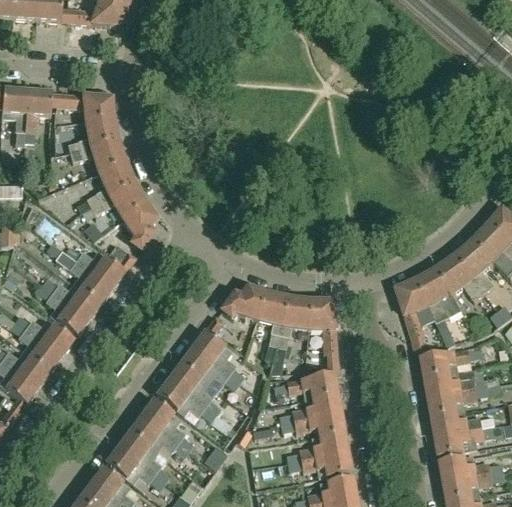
[(0,0),(0,18),(12,19),(13,0),(0,0)]
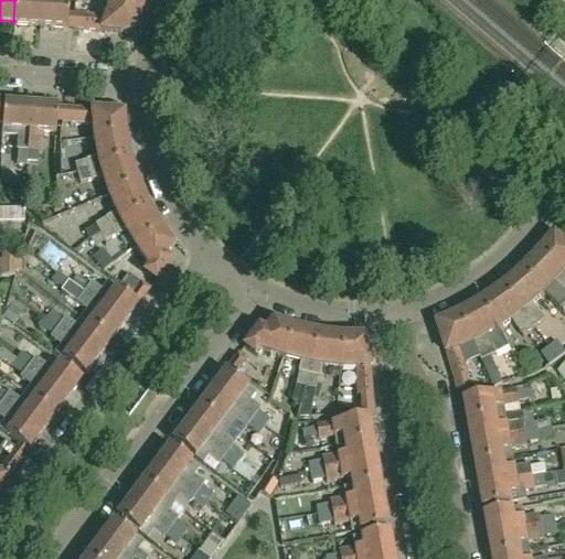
[(14,0),(13,21),(40,23),(42,0),(14,0)]
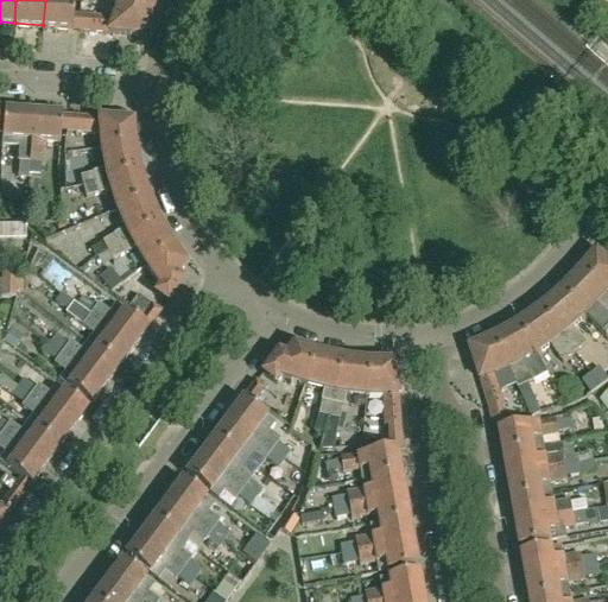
[(45,0),(43,25),(73,27),(74,13),(75,0),(45,0)]
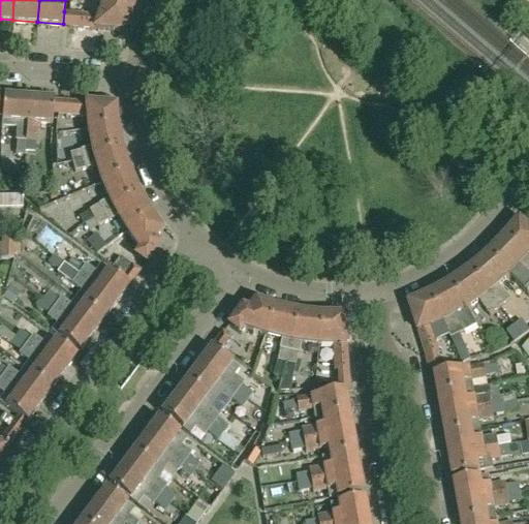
[(68,24),(124,28),(130,11),(131,7),(106,0),(102,0),(98,13),(64,11),(63,24),(68,24)]
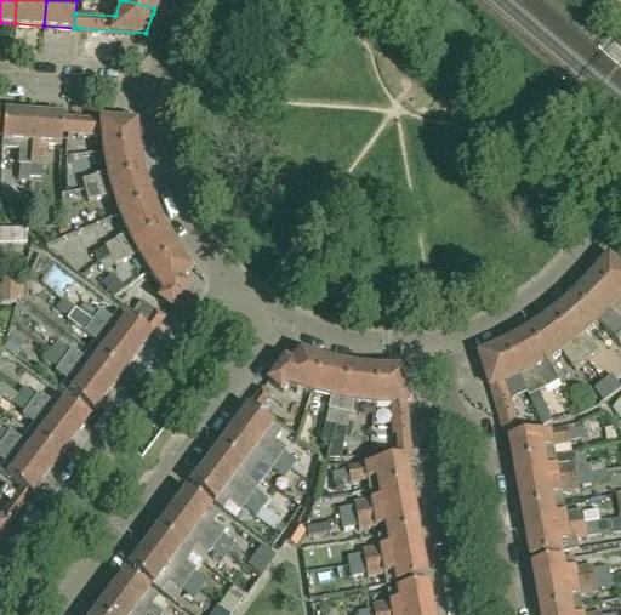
[(30,163),(32,141),(33,113),(4,110),(1,146),(20,146),(18,161),(20,161),(30,163)]
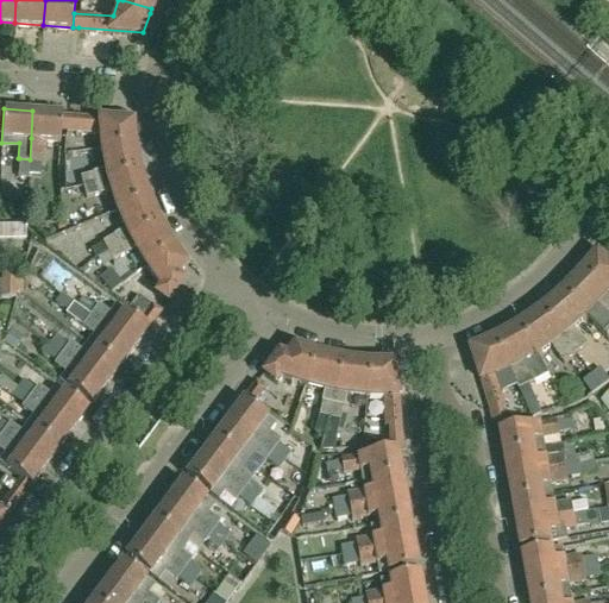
[(32,111),(31,138),(30,159),(42,161),(43,139),(60,140),(61,113),(32,111)]
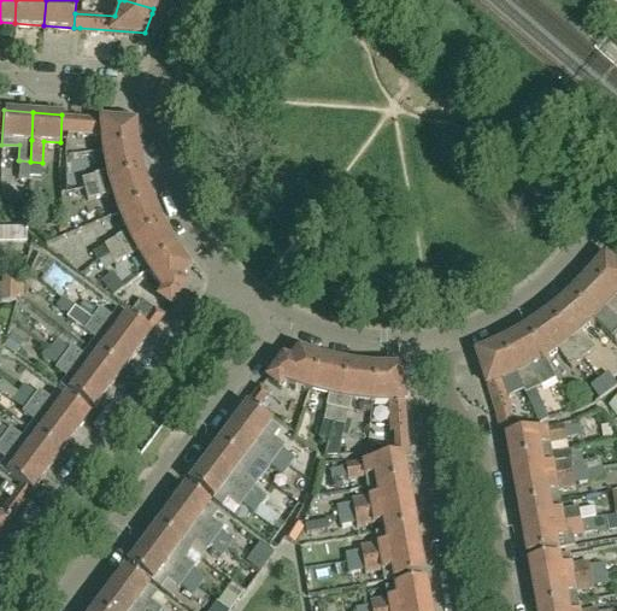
[(104,152),(137,147),(136,141),(135,119),(68,115),(66,131),(101,134),(103,147),(104,152)]
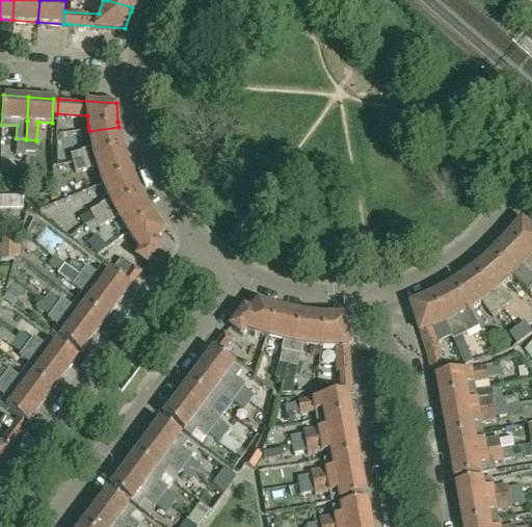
[(118,130),(118,127),(89,131),(91,145),(80,147),(80,148),(70,151),(72,159),(122,146),(118,130)]
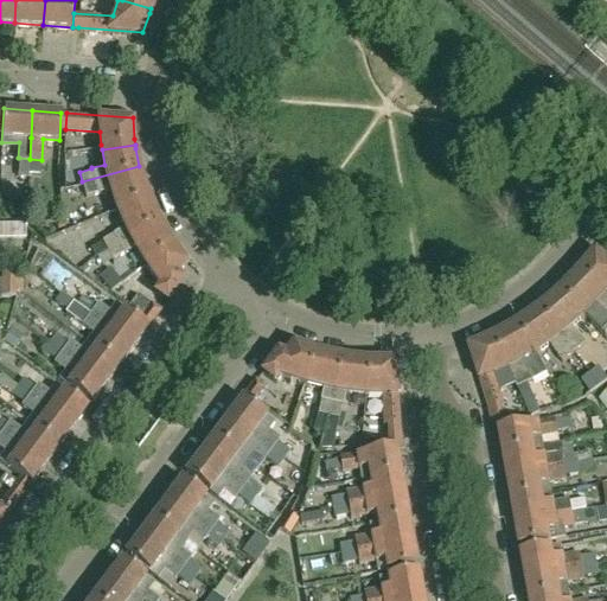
[(29,170),(30,159),(19,158),(18,172),(29,172),(29,170)]
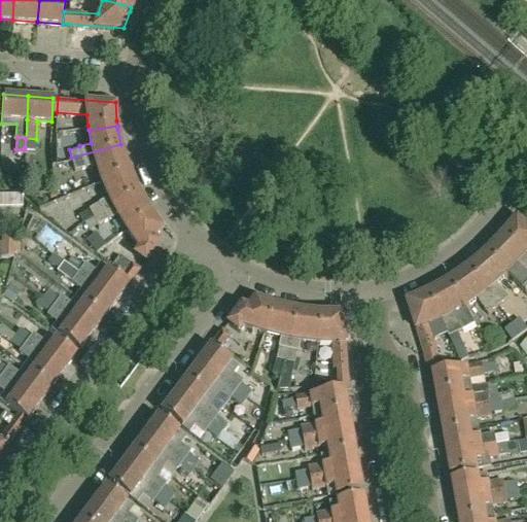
[(36,139),(26,138),(25,147),(36,148),(36,139)]
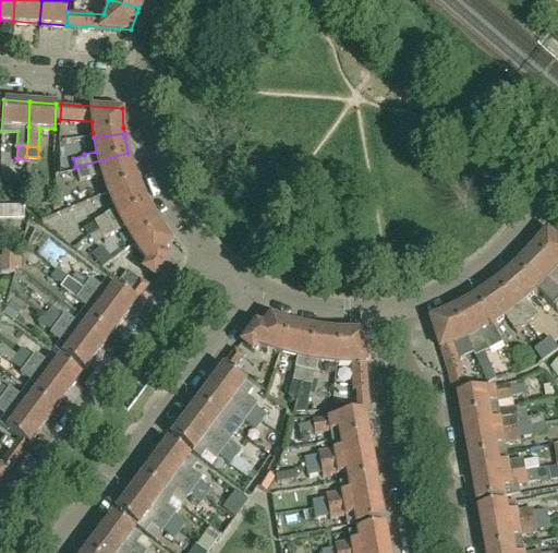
[(107,191),(136,179),(135,176),(133,169),(129,154),(128,153),(75,167),(77,177),(89,173),(91,175),(101,171),(106,189),(107,191)]
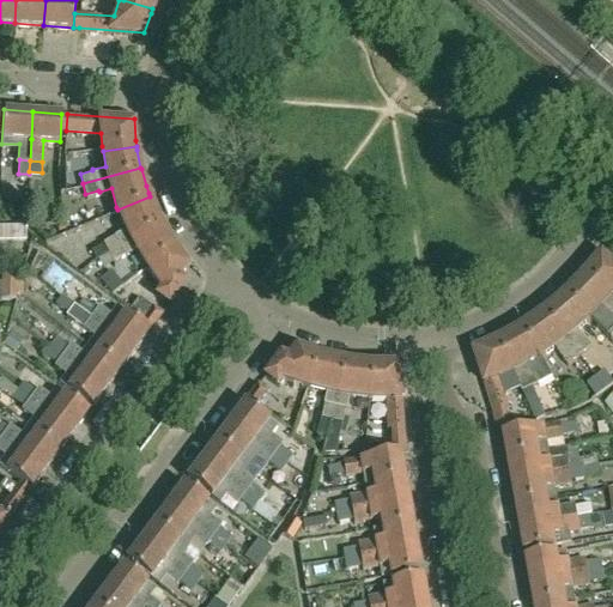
[(159,219),(150,196),(117,210),(125,226),(113,232),(114,232),(103,240),(107,247),(129,235),(159,220),(159,219)]
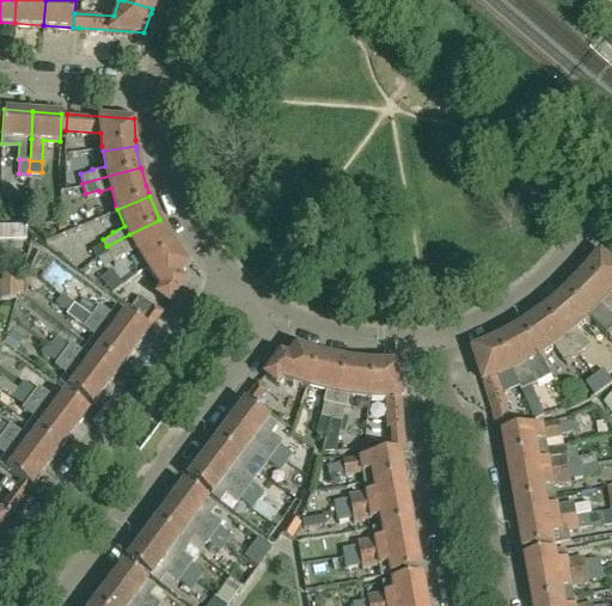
[(159,220),(129,234),(106,246),(112,257),(124,251),(126,251),(135,245),(142,258),(145,262),(171,242),(166,232),(159,220)]
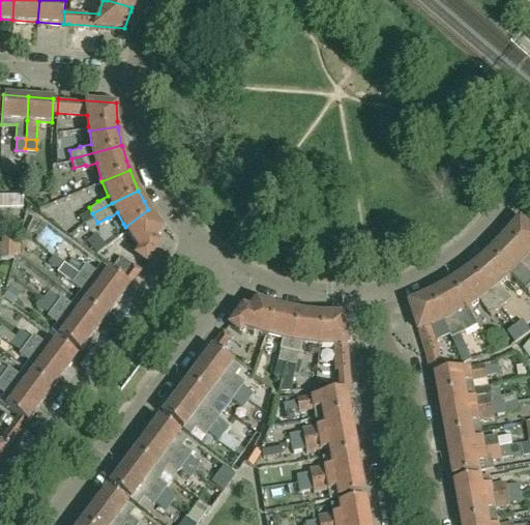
[(22,192),(0,192),(0,204),(22,203),(22,192)]
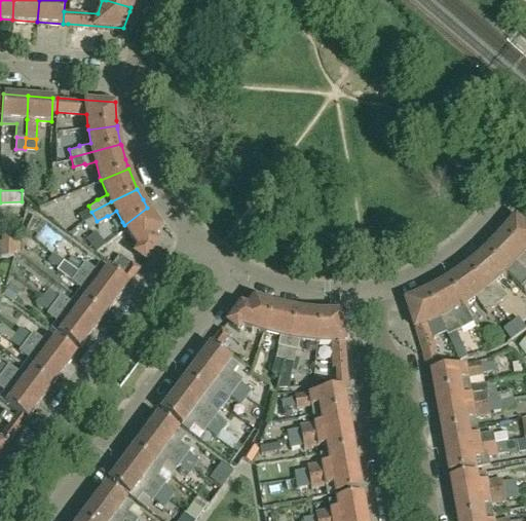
[(132,250),(145,259),(158,242),(154,235),(160,226),(149,211),(147,208),(124,225),(128,231),(137,243),(132,250)]
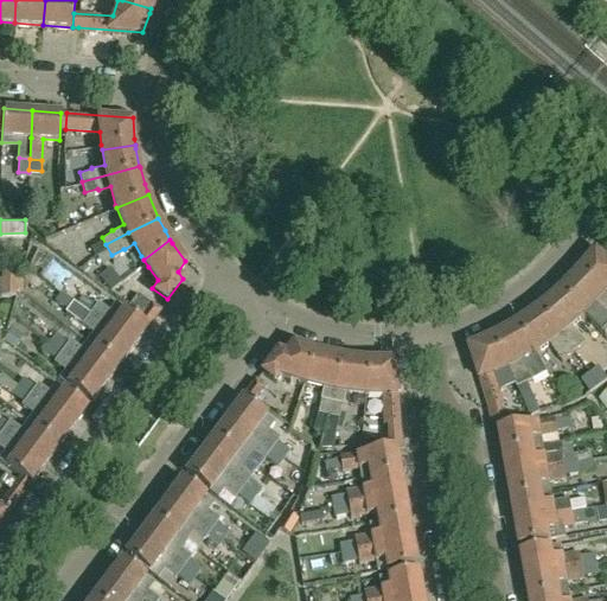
[(582,267),(581,268),(606,291),(606,287),(606,286),(606,257),(596,249),(582,267)]
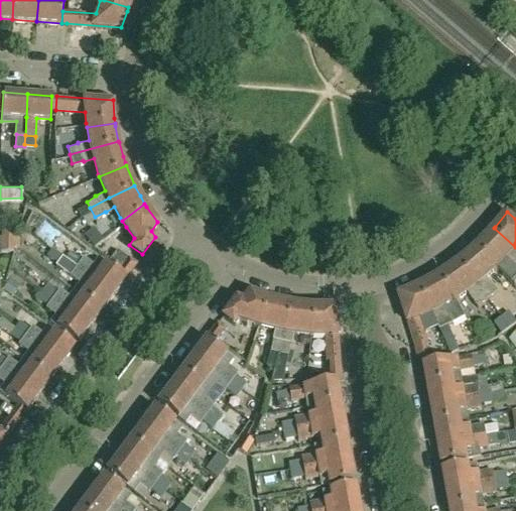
[(14,229),(0,228),(0,242),(0,248),(14,248),(14,229)]
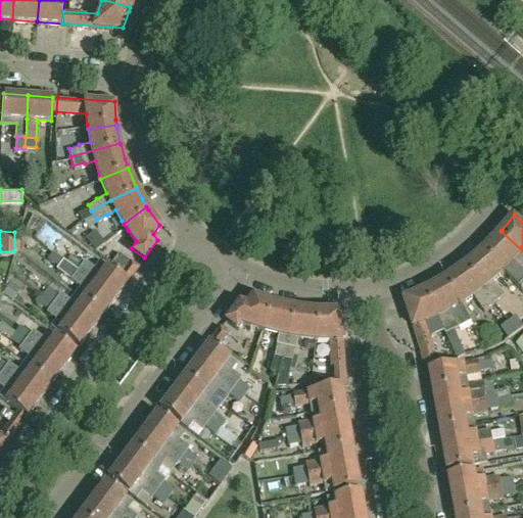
[(504,268),(514,256),(522,266),(522,250),(501,231),(484,247),(504,268)]
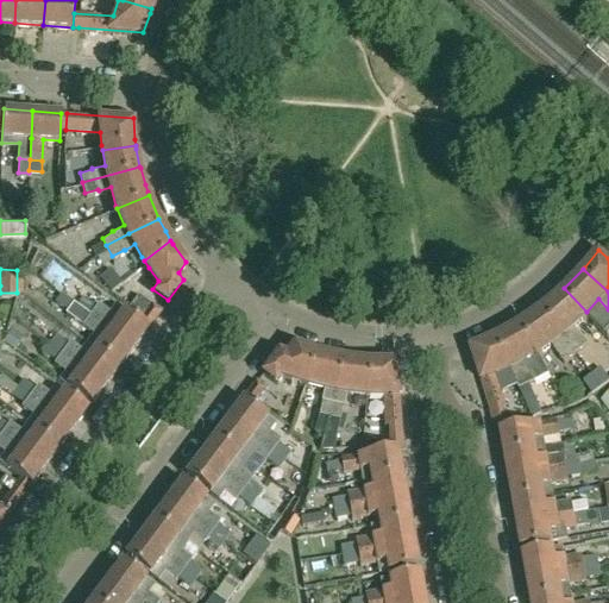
[(544,306),(577,349),(589,339),(575,322),(585,312),(586,312),(564,288),(544,306)]
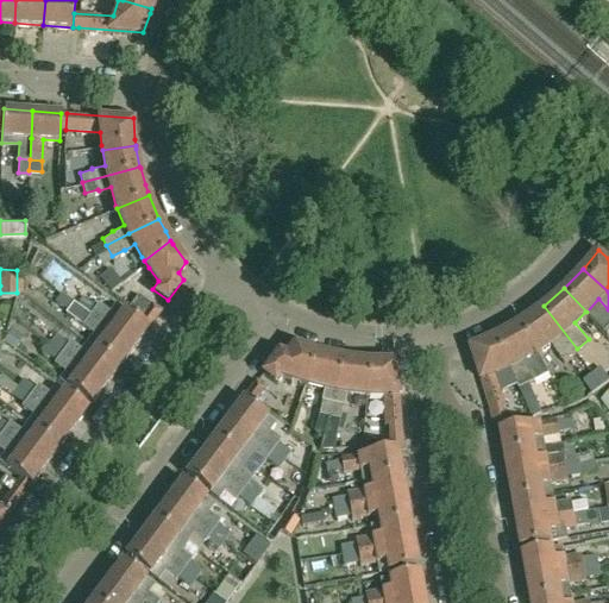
[(77,303),(133,345),(148,326),(115,301),(110,308),(99,300),(98,301),(85,291),(77,303)]
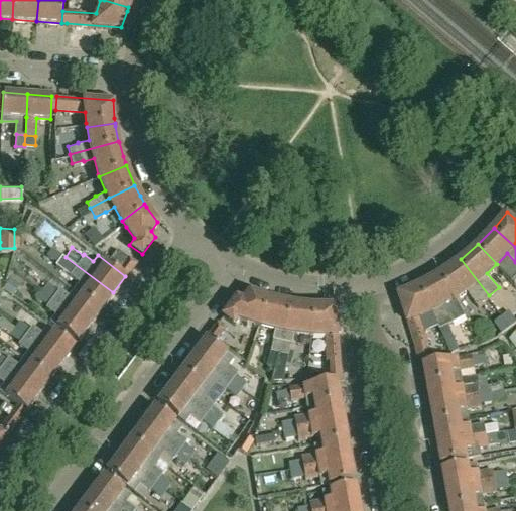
[(74,287),(101,308),(113,292),(66,257),(61,254),(55,263),(78,282),(74,287)]
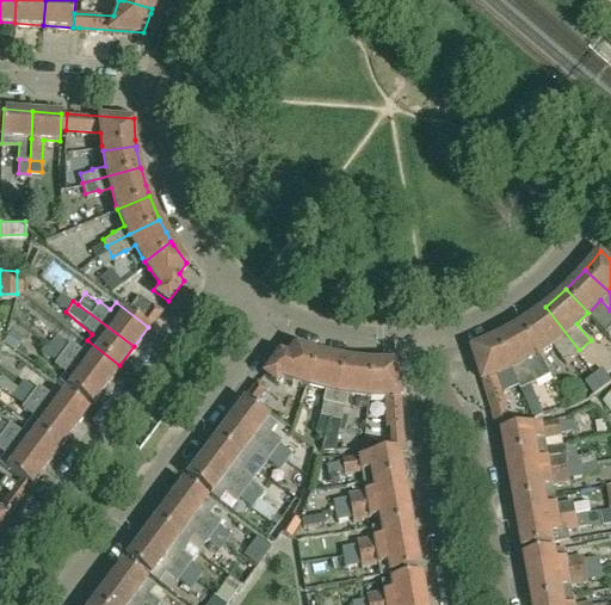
[(152,321),(160,310),(152,303),(143,315),(152,321)]
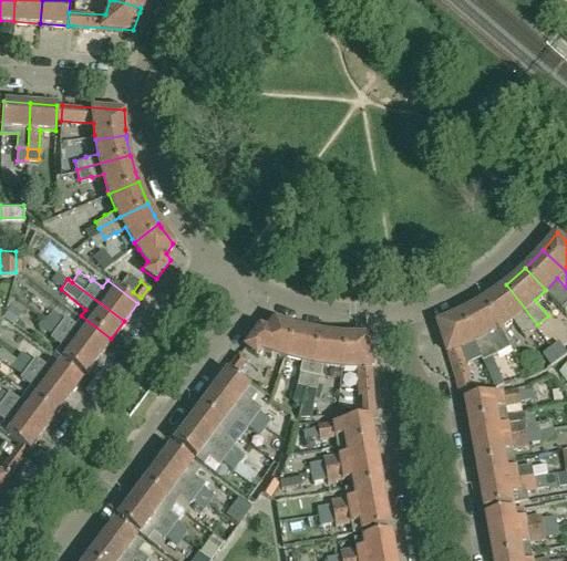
[(505,323),(513,317),(525,333),(537,324),(506,284),(485,299),(501,325),(505,323)]
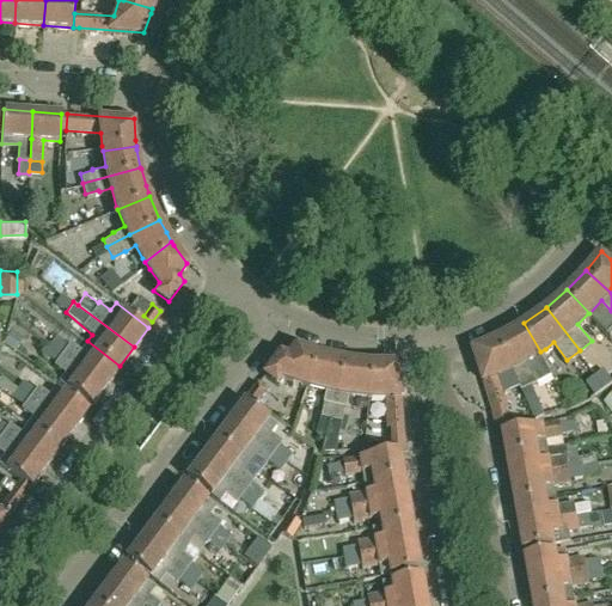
[(512,368),(513,367),(521,387),(537,380),(526,360),(540,352),(524,323),(522,324),(499,337),(497,337),(512,368)]
